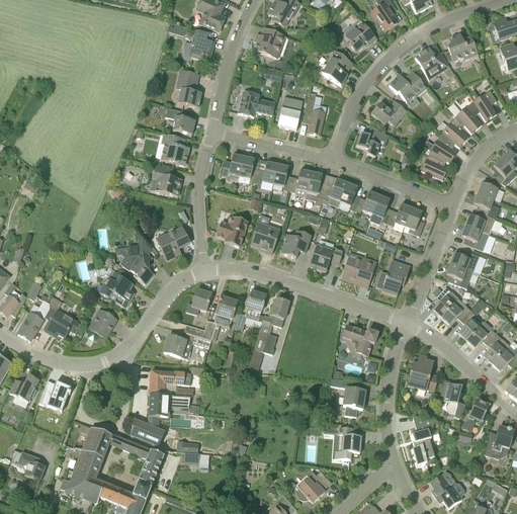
[(220,30),(225,16),(220,14),(224,3),(216,0),(200,0),(197,8),(205,11),(200,22),(220,30)]
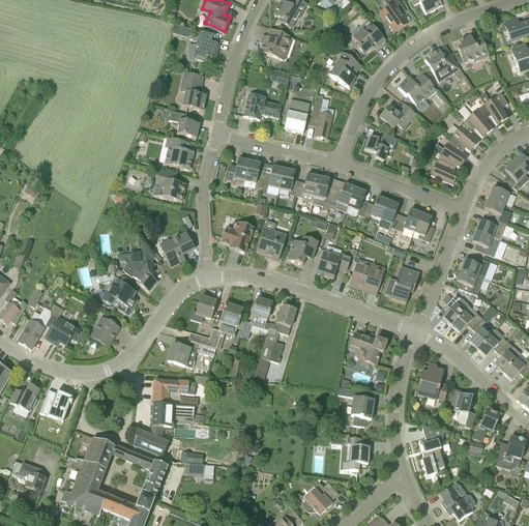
[(307,2),(304,0),(290,0),(289,2),(286,0),(282,0),(274,12),(285,19),(283,22),(292,26),(297,17),(298,18),(307,2)]
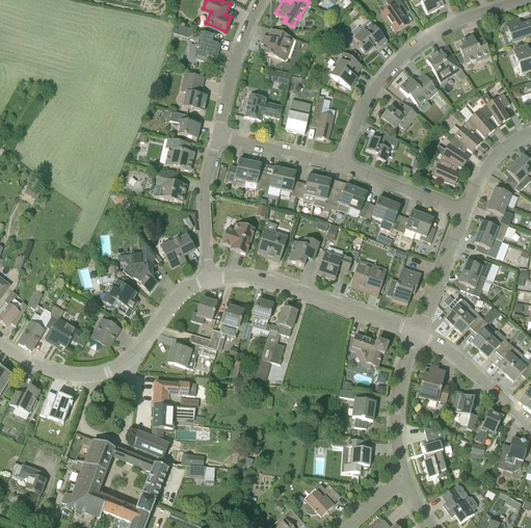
[(409,22),(401,9),(406,5),(402,0),(387,0),(391,5),(382,11),(387,18),(389,17),(397,29),(409,22)]
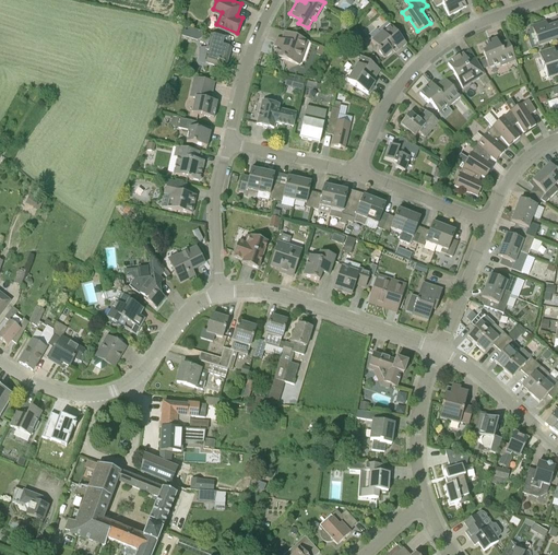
[(474,1),(473,0),(434,0),(436,4),(443,1),(450,13),(474,1)]
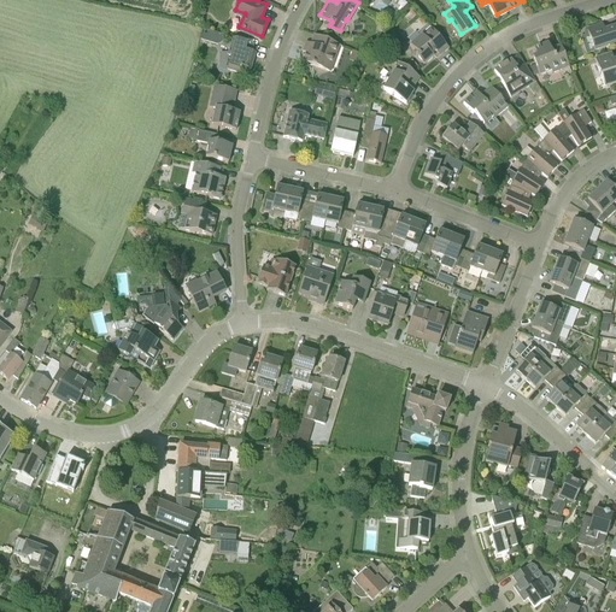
[(605,27),(603,21),(587,25),(594,47),(615,40),(615,23),(605,27)]
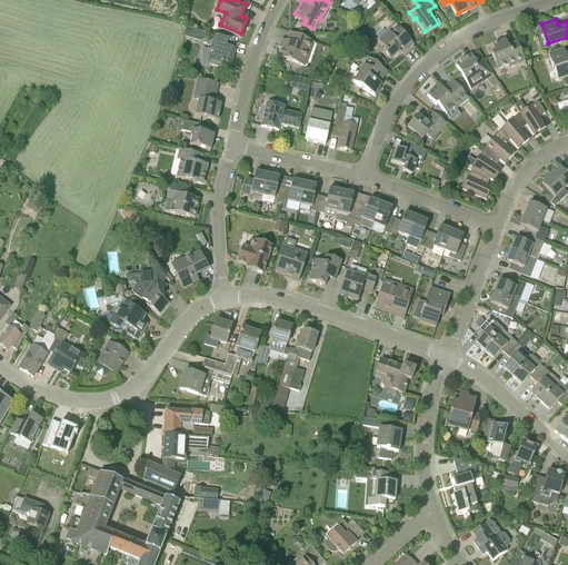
[(407,49),(415,41),(398,21),(379,39),(384,45),(381,47),(386,52),(387,51),(391,57),(405,46),(407,49)]
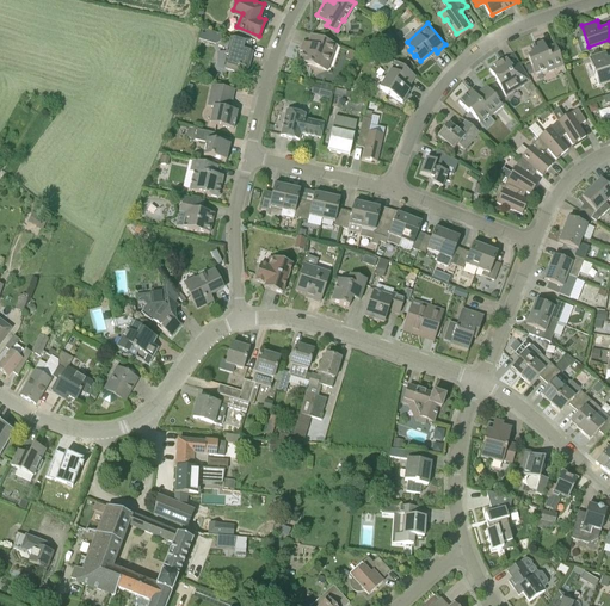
[(220,42),(223,31),(202,25),(199,36),(220,42)]
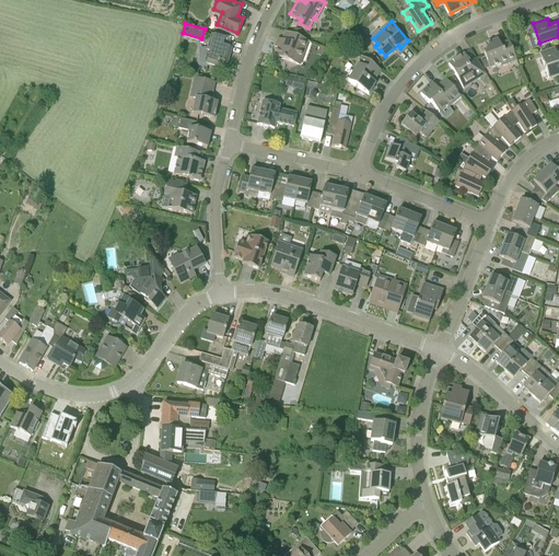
[(305,46),(309,37),(289,30),(286,38),(279,36),(276,44),(279,44),(276,53),(297,60),(302,45),(305,46)]
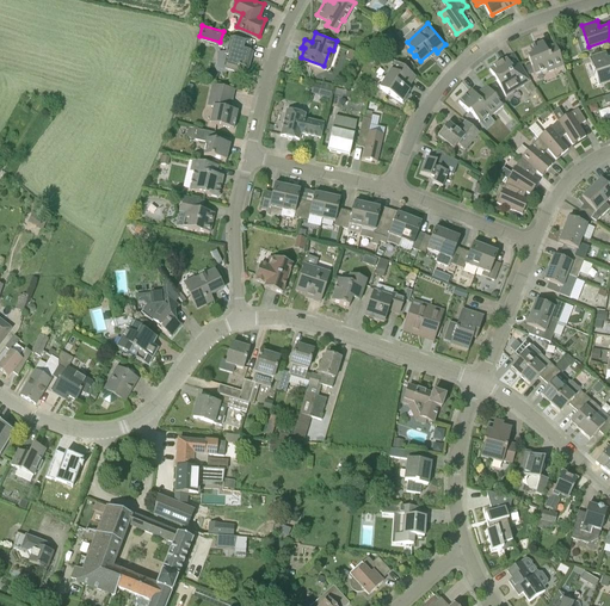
[(248,66),(253,49),(251,48),(253,41),(232,35),(227,51),(229,53),(226,66),(238,69),(240,65),(241,65),(241,63),(248,66)]
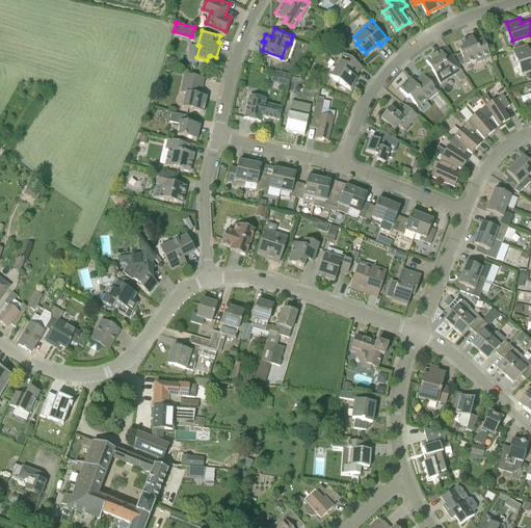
[(476,40),(473,34),(461,38),(463,45),(459,47),(466,61),(476,57),(477,59),(492,54),(484,36),(476,40)]
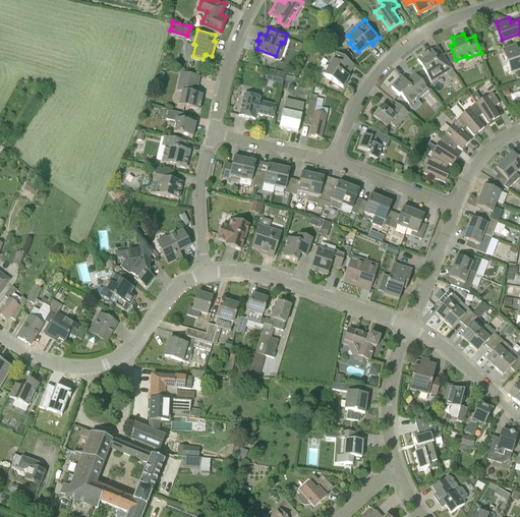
[(519,49),(517,42),(503,47),(508,61),(512,60),(515,70),(519,68),(519,49)]
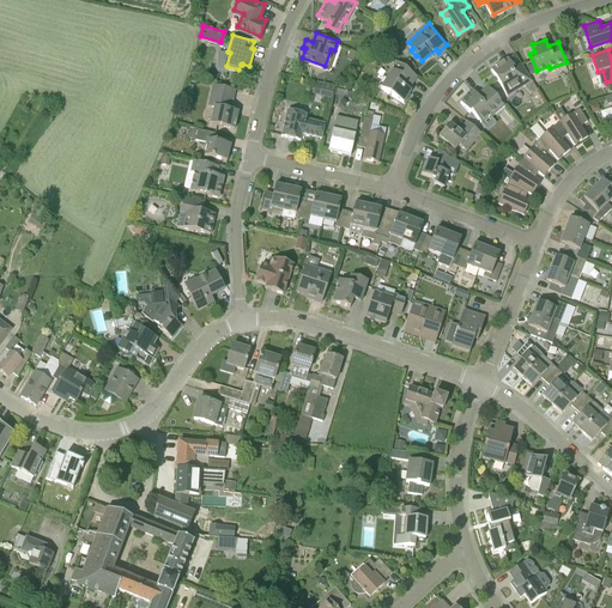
[(514,66),(508,56),(492,66),(509,92),(533,78),(522,60),(514,66)]
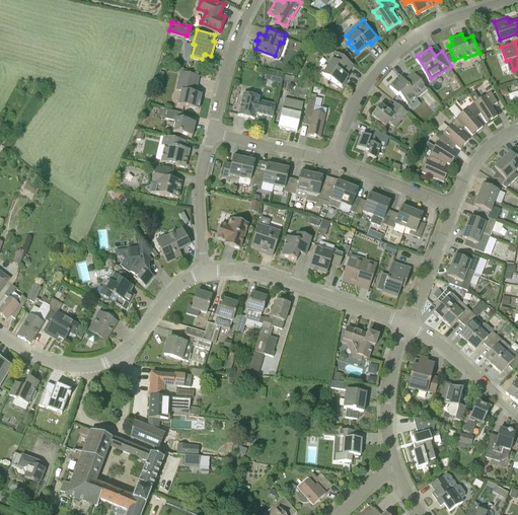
[(342,84),(349,74),(345,71),(352,61),(337,50),(323,72),(342,84)]
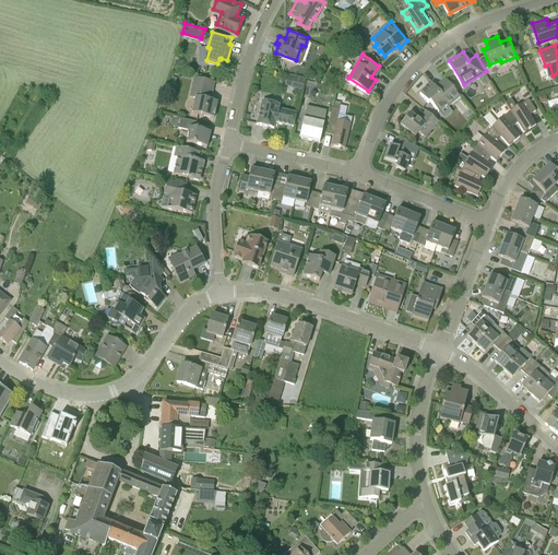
[(295,74),(287,73),(285,82),(293,84),(292,85),(303,87),(306,75),(295,73),(295,74)]
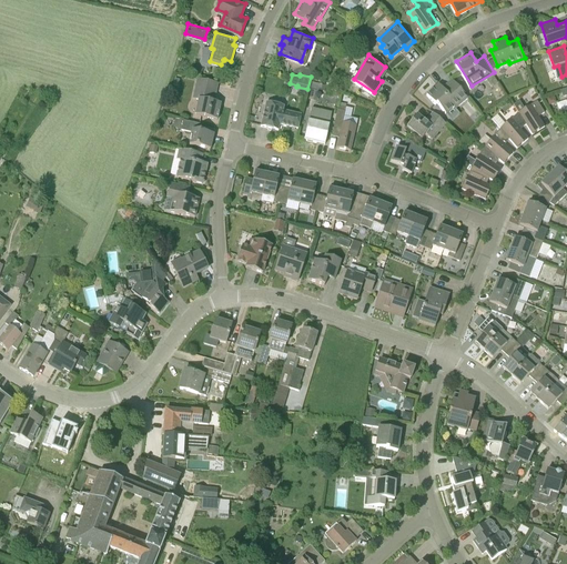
[(218,117),(221,101),(214,99),(219,80),(199,76),(194,96),(200,97),(196,112),(218,117)]
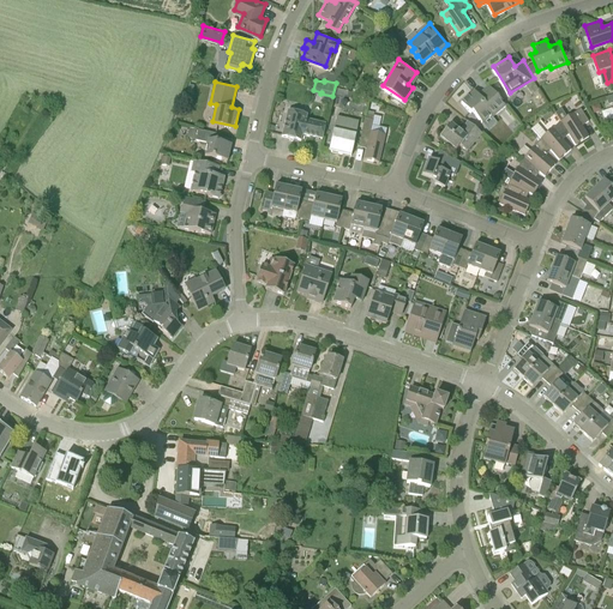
[(506,102),(490,83),(479,92),(475,88),(462,100),(472,110),(473,109),(482,120),(491,112),(493,114),(506,102)]
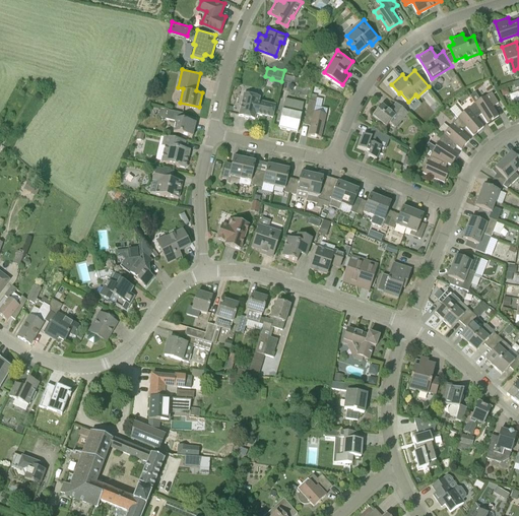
[(292,81),(293,73),(285,71),(283,80),(292,81)]
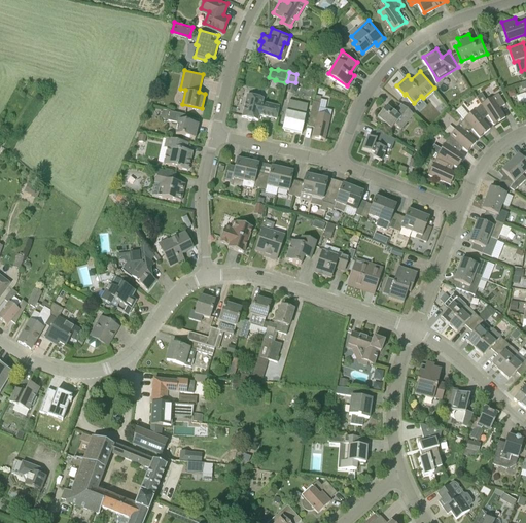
[(487,98),(482,91),(477,94),(482,102),(489,112),(494,123),(505,114),(500,105),(505,102),(499,91),(487,98)]
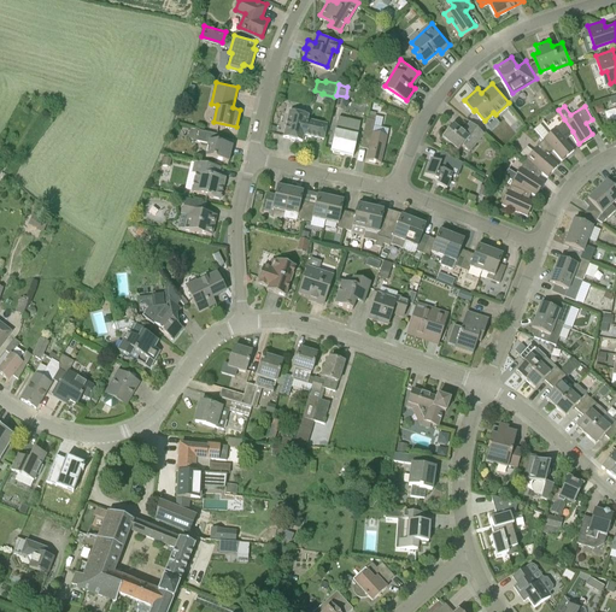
[(324,136),(328,122),(320,119),(309,117),(309,112),(291,107),(285,134),(304,137),(305,131),(324,136)]
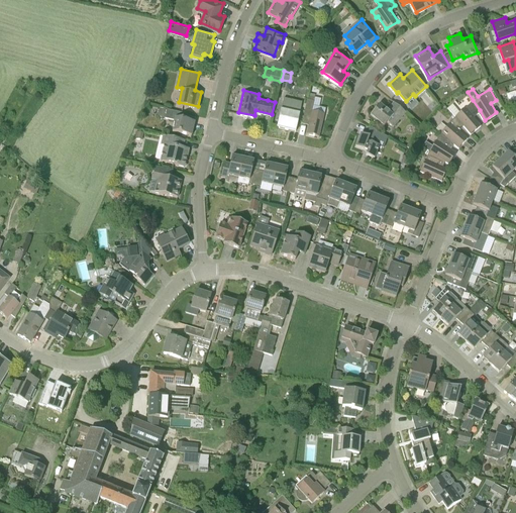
[(296,128),(301,110),(303,99),(284,95),(282,106),(278,124),(296,128)]
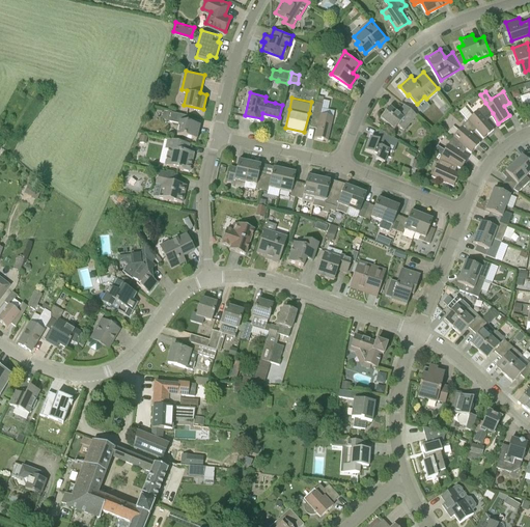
[(329,138),(334,114),(322,111),(324,102),(316,100),(311,122),(317,123),(315,135),(329,138)]
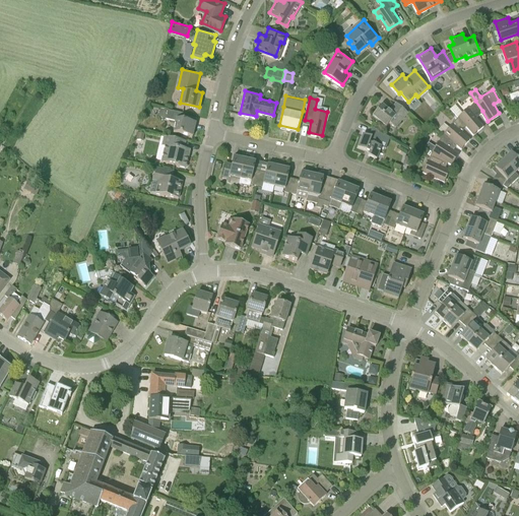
[(408,111),(397,101),(391,108),(382,103),(373,113),(386,125),(390,120),(396,125),(408,111)]
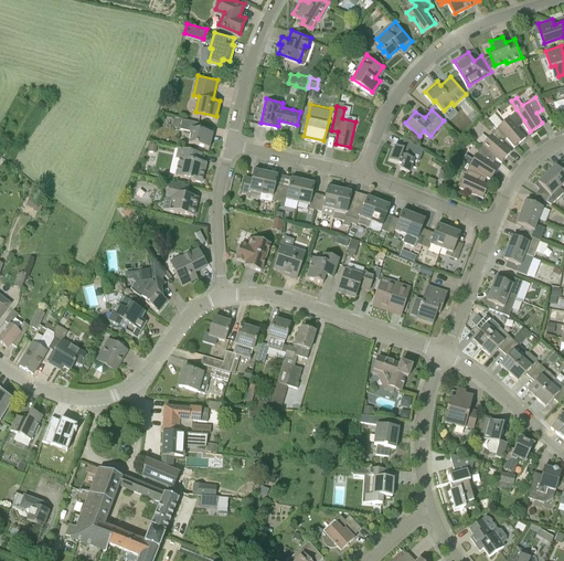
[(515,145),(527,135),(519,126),(524,120),(517,109),(499,125),(508,135),(515,145)]
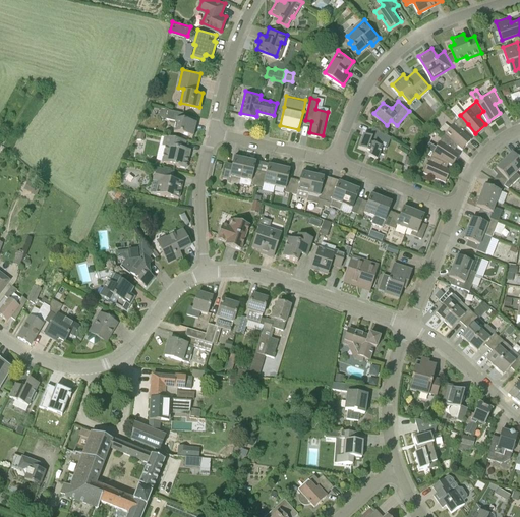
[(193,133),(196,120),(185,117),(186,111),(169,107),(167,116),(177,119),(174,129),(193,133)]
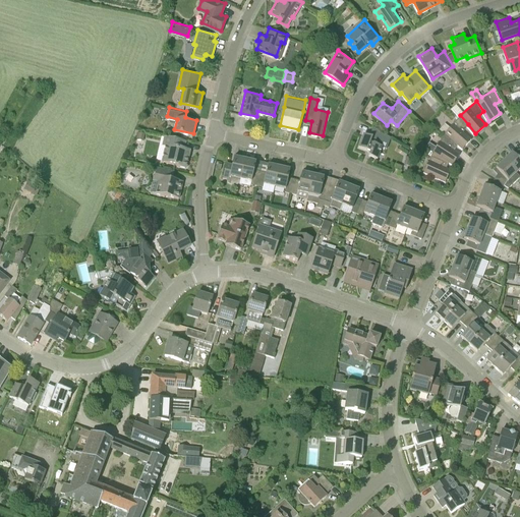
[(463,148),(471,137),(463,129),(468,124),(460,115),(445,131),(455,139),(463,148)]
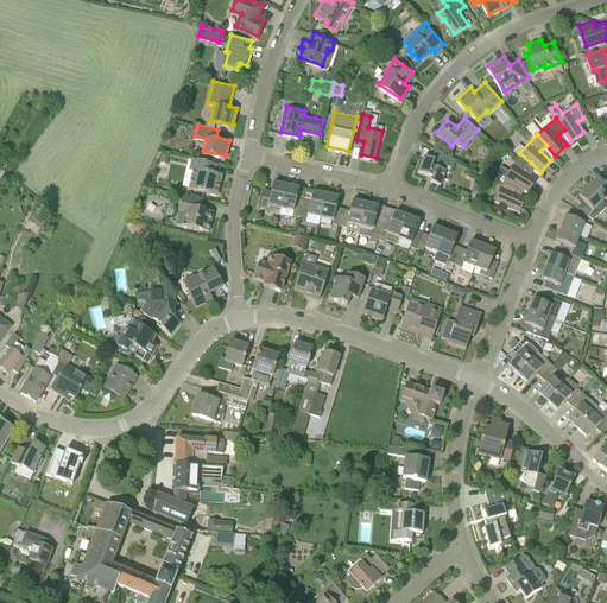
[(456,158),(450,154),(436,146),(432,156),(425,153),(419,169),(432,175),(431,178),(441,183),(447,169),(451,170),(456,158)]
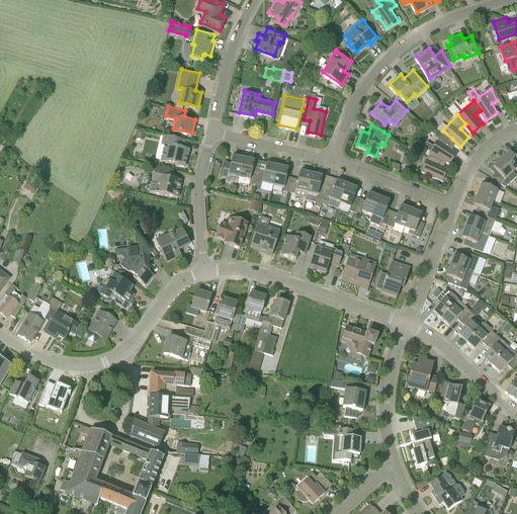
[(448,145),(452,139),(442,131),(434,144),(426,139),(423,144),(431,149),(441,156),(450,162),(457,151),(448,145)]
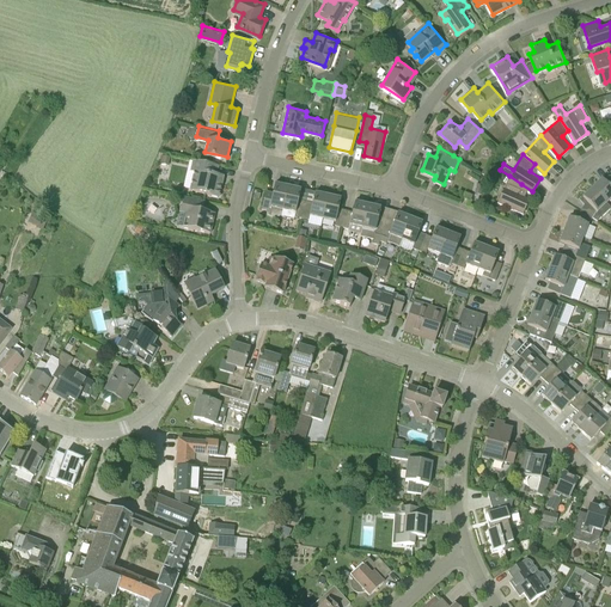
[(219,194),(224,173),(217,172),(219,163),(195,157),(193,167),(195,169),(191,186),(207,190),(206,191),(219,194)]
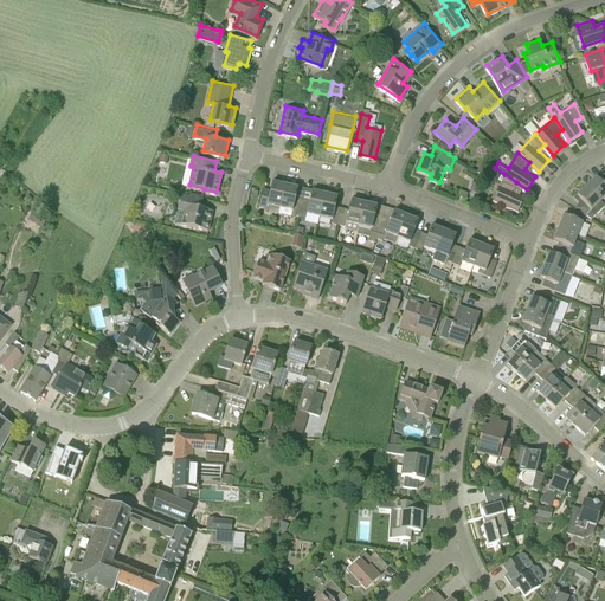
[(519,209),(525,195),(514,189),(516,182),(504,174),(494,198),(519,209)]
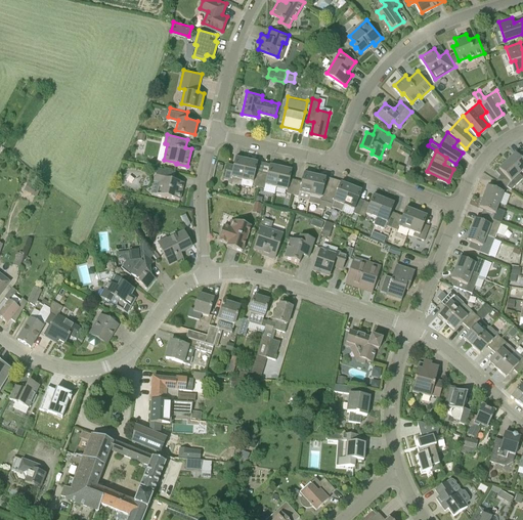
[(522,153),(519,155),(516,150),(508,159),(520,171),(522,168),(522,153)]
